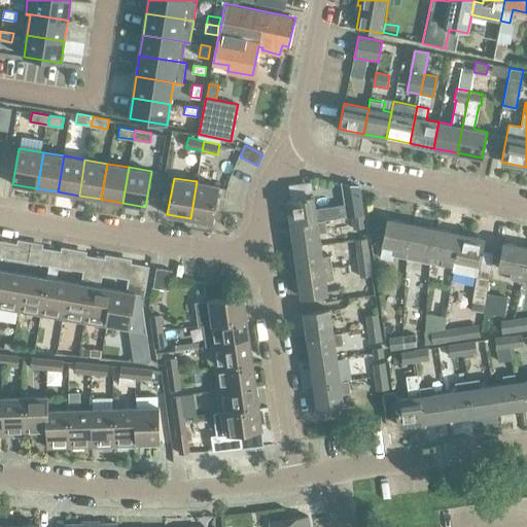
[(197,181),(190,218),(213,222),(219,185),(197,181)]
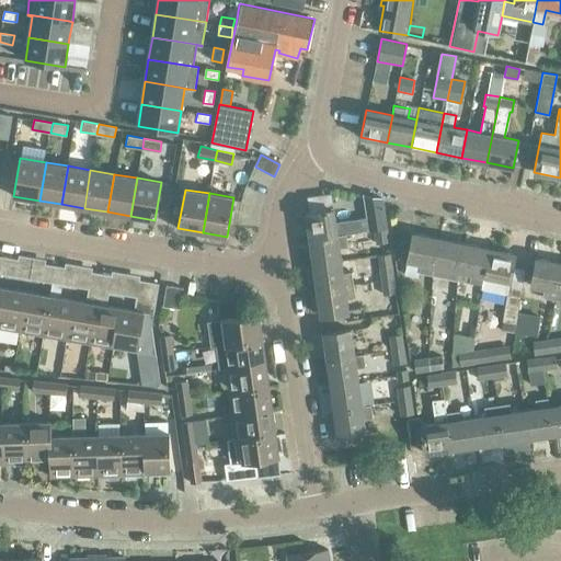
[(363,194),(366,218),(367,217),(368,229),(375,229),(387,227),(384,206),(382,197),(363,194)]
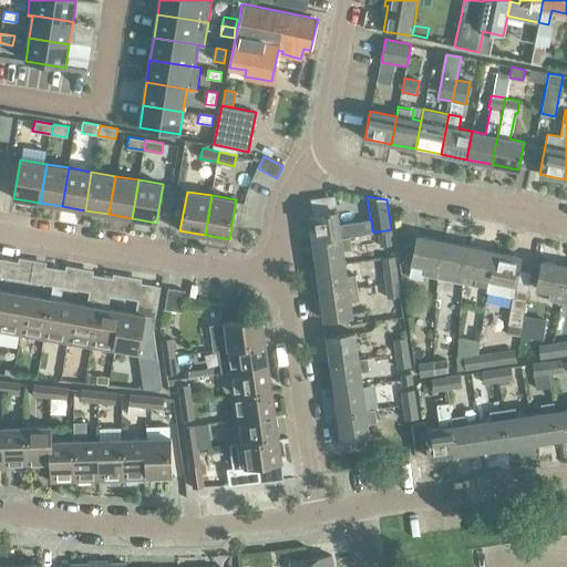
[(338,210),(309,215),(313,240),(366,233),(372,232),(371,219),(370,220),(340,224),(338,210)]
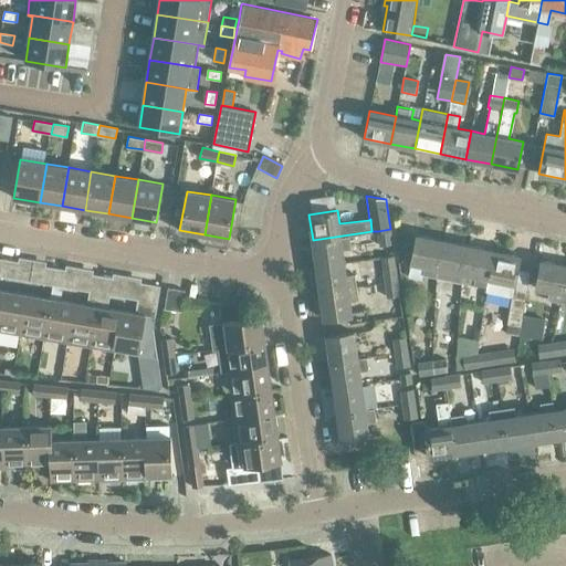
[(390,229),(378,231),(380,245),(392,243),(390,229)]
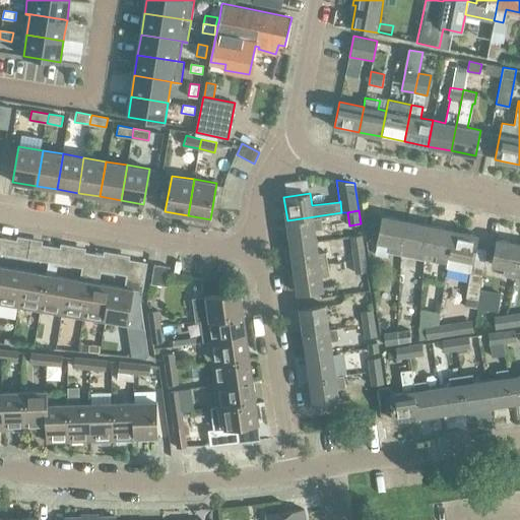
[(335,213),(287,220),(290,245),(317,241),(315,230),(323,229),(321,216),(335,214),(335,213)]
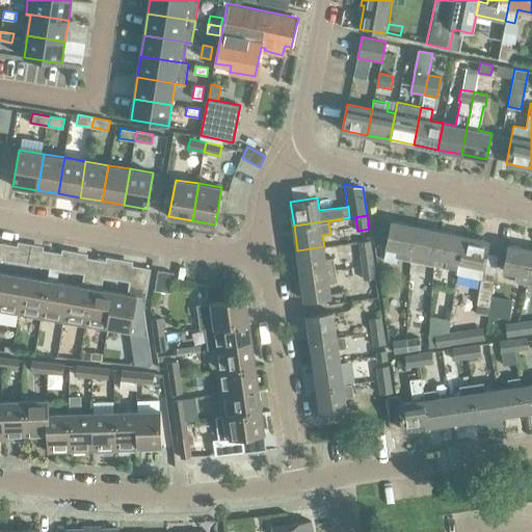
[(398,260),(409,262),(417,227),(392,221),(387,247),(400,250),(398,260)]
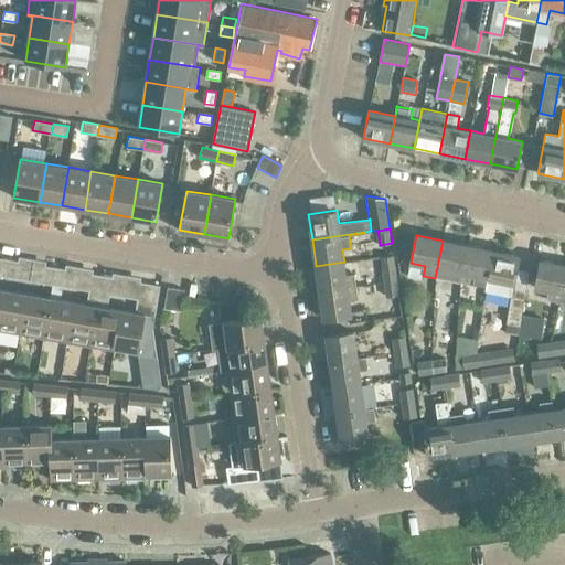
[(460,283),(462,274),(468,245),(443,241),(435,278),(460,283)]
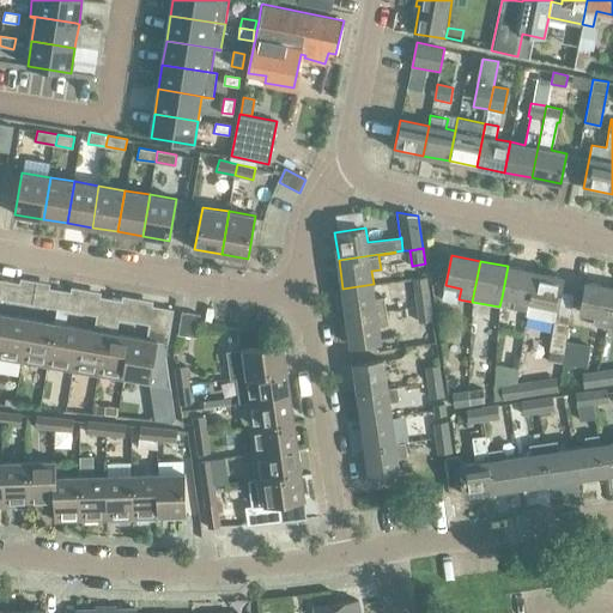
[(527,315),(529,302),(535,272),(508,266),(502,297),(516,299),(514,310),(527,313),(527,315)]
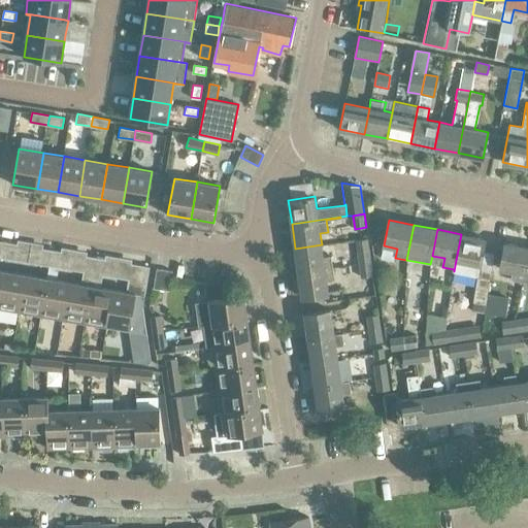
[(456,260),(454,271),(474,275),(479,272),(486,239),(461,234),(456,260)]
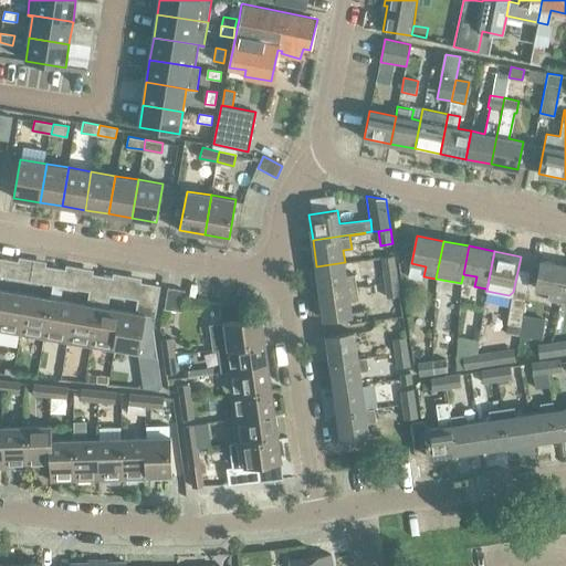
[(19,261),(9,259),(6,276),(17,279),(19,261)]
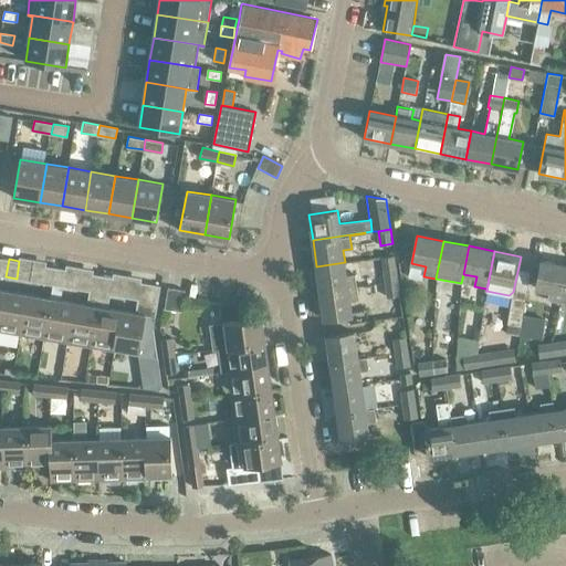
[(548,301),(561,304),(565,274),(565,264),(542,260),(536,289),(549,291),(548,301)]
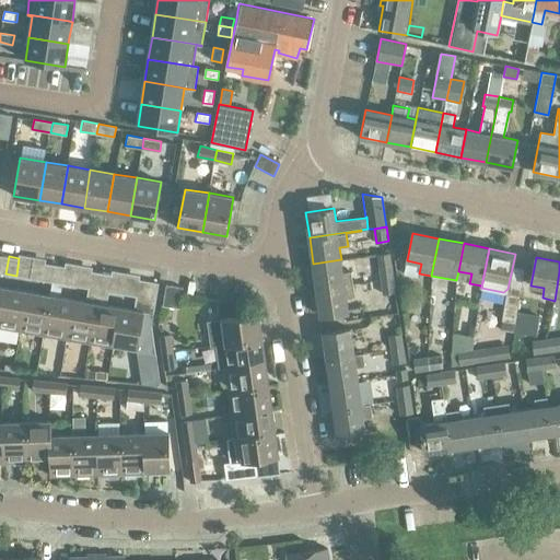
[(341,259),(313,264),(316,289),(352,283),(351,271),(342,272),(341,259)]
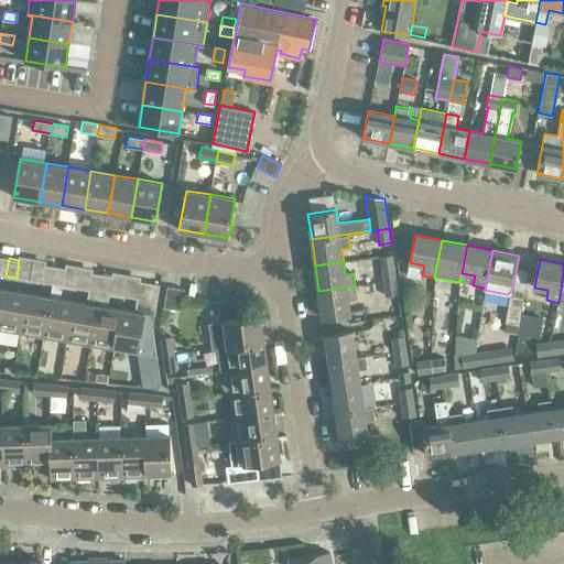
[(42,282),(53,284),(55,267),(45,264),(42,282)]
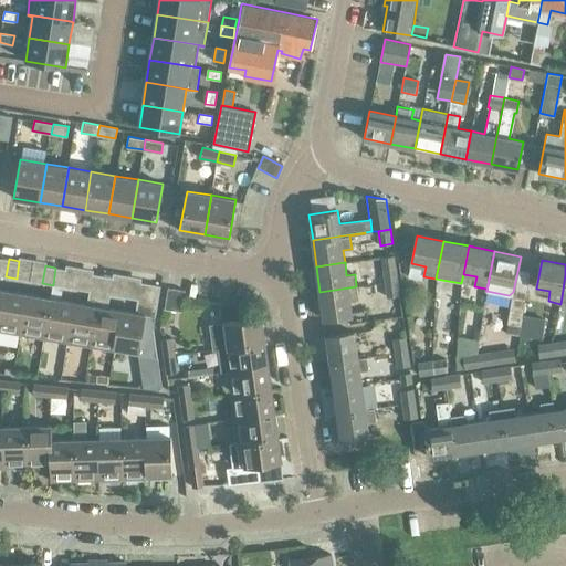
[(43,337),(67,342),(74,302),(61,300),(66,269),(55,268),(53,285),(51,297),(43,337)]
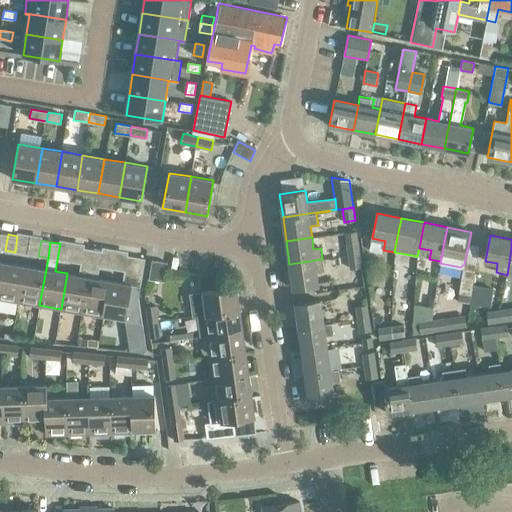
[(359,242),(347,244),(348,256),(361,254),(359,242)]
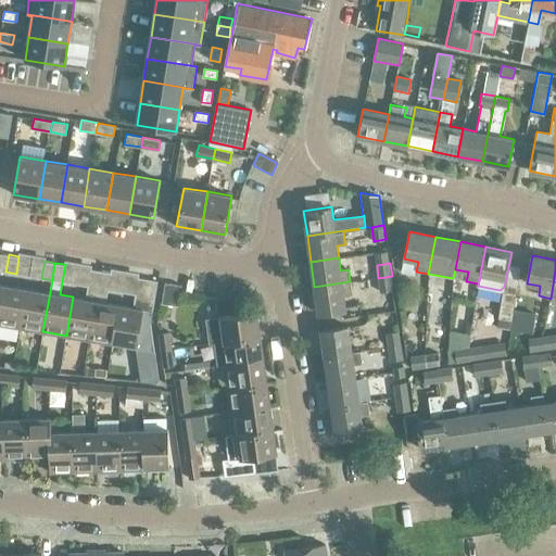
[(66,336),(89,340),(101,270),(90,268),(86,299),(73,297),(66,336)]
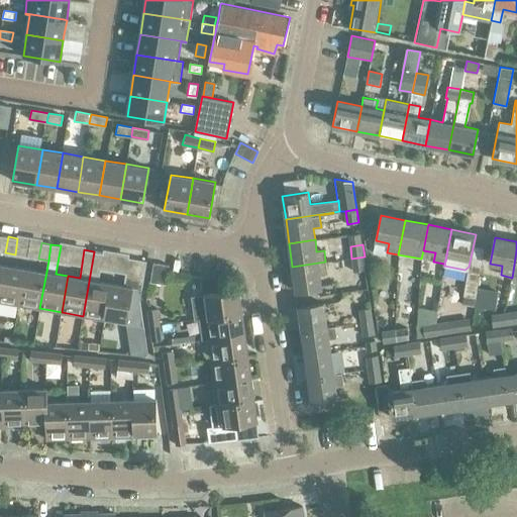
[(83,316),(104,319),(110,283),(99,281),(103,253),(94,251),(83,316)]
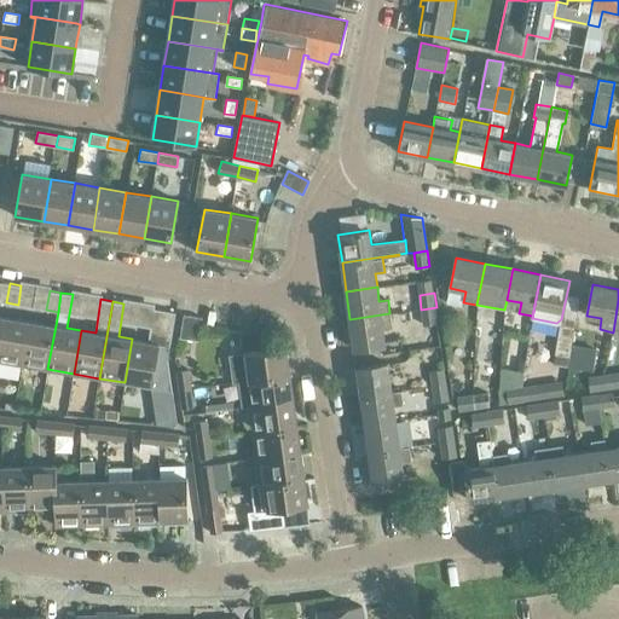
[(439,323),(437,307),(421,310),(423,325),(439,323)]
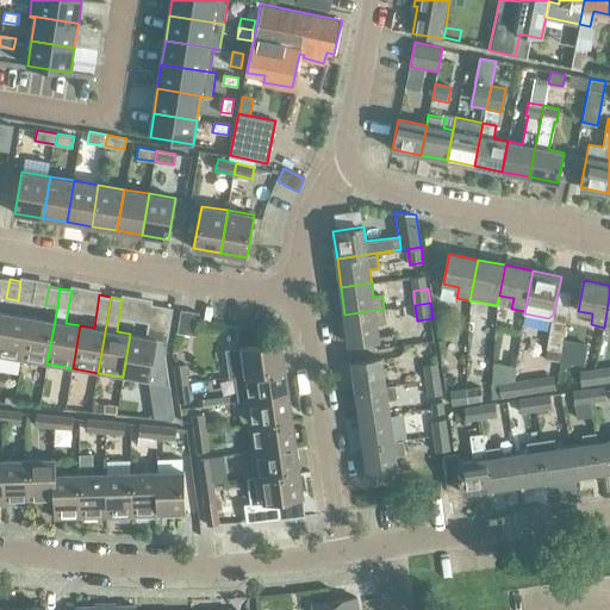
[(130,334),(123,377),(150,381),(157,338),(168,341),(174,307),(151,304),(145,337),(130,334)]
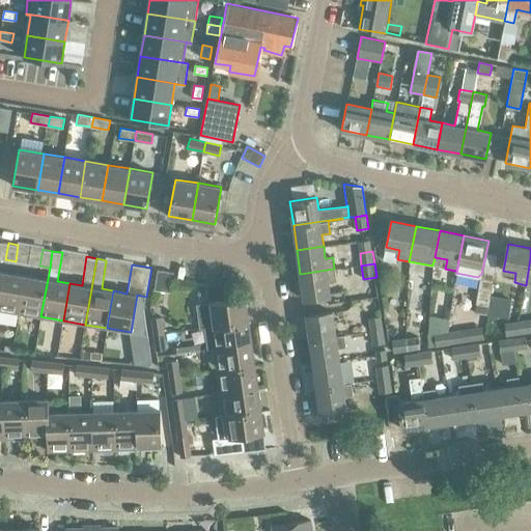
[(334,269),(300,274),(304,299),(330,295),(328,282),(336,281),(334,269)]
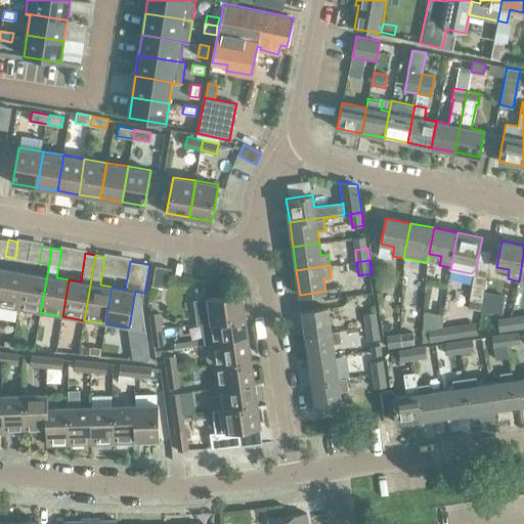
[(156,267),(153,287),(168,289),(171,269),(156,267)]
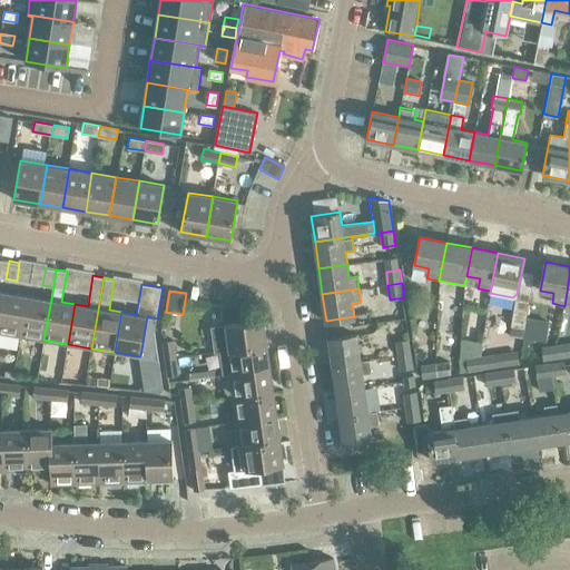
[(0,311),(0,332),(20,336),(27,296),(3,292),(0,311)]
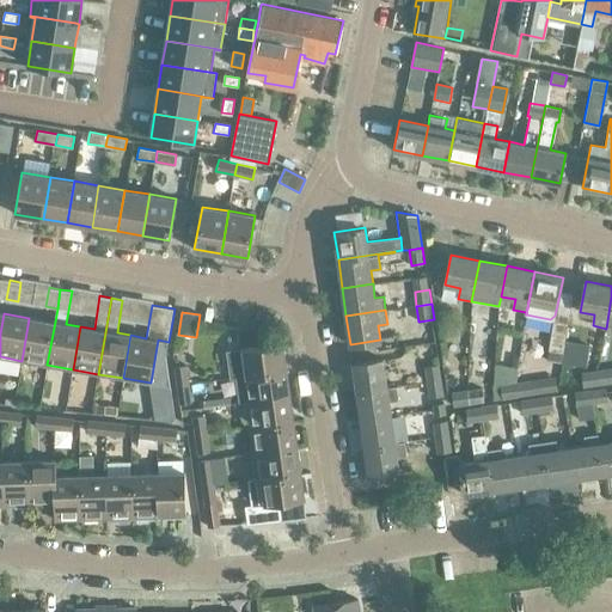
[(22,361),(47,365),(55,322),(29,318),(22,361)]
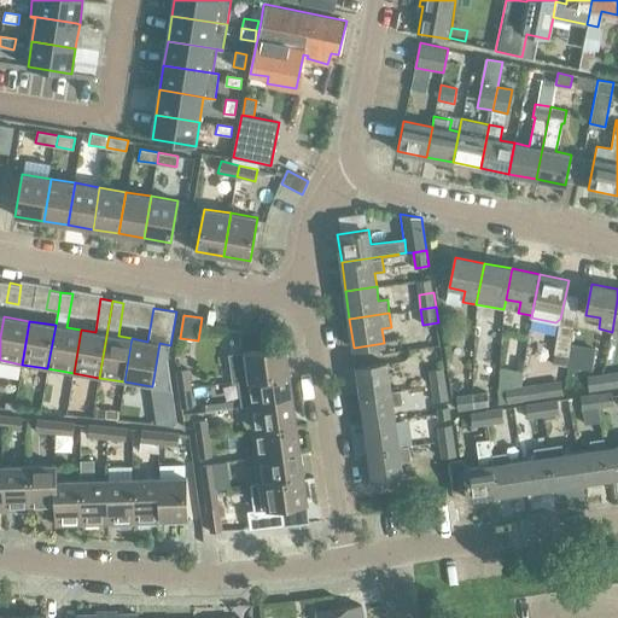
[(559,325),(554,354),(569,356),(573,327),(559,325)]
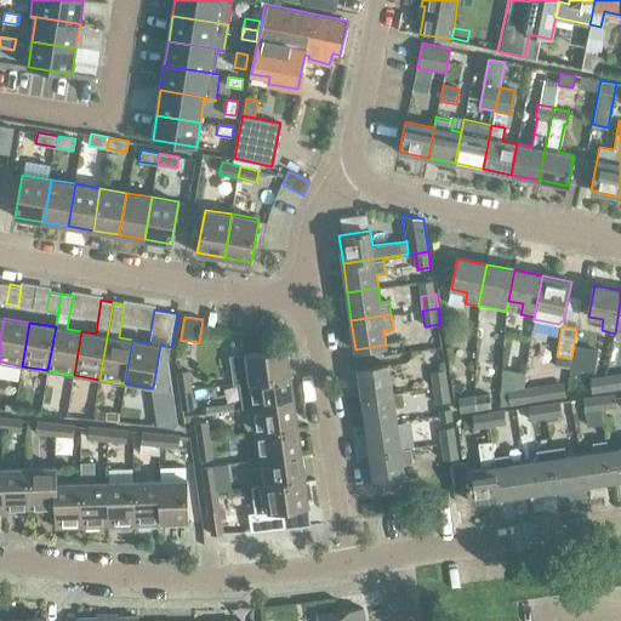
[(229,355),(234,383),(290,375),(286,348),(229,355)]
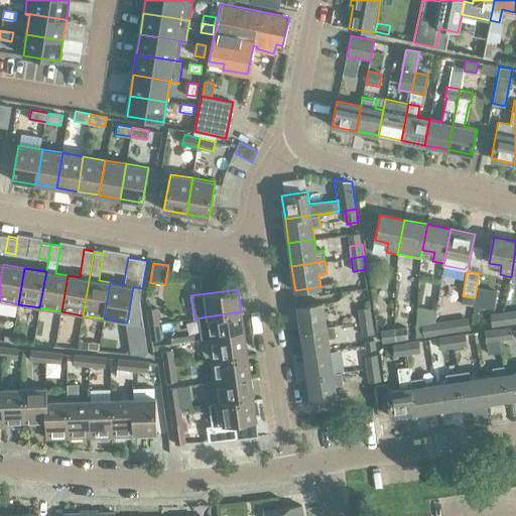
[(475,297),(463,295),(462,304),(474,306),(475,297)]
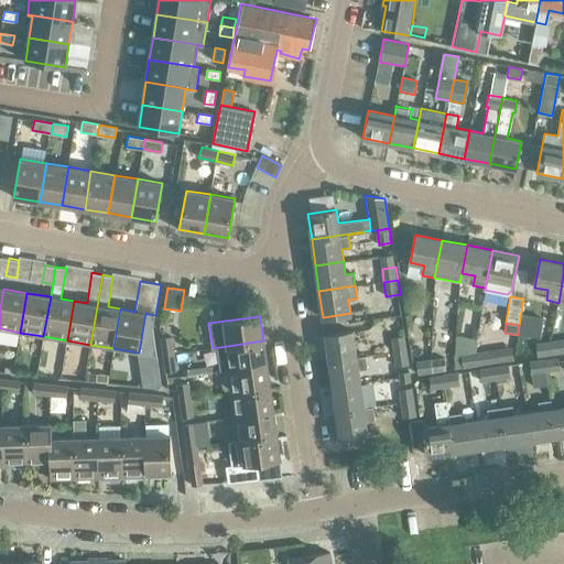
[(325,335),(328,360),(357,356),(354,331),(325,335)]
